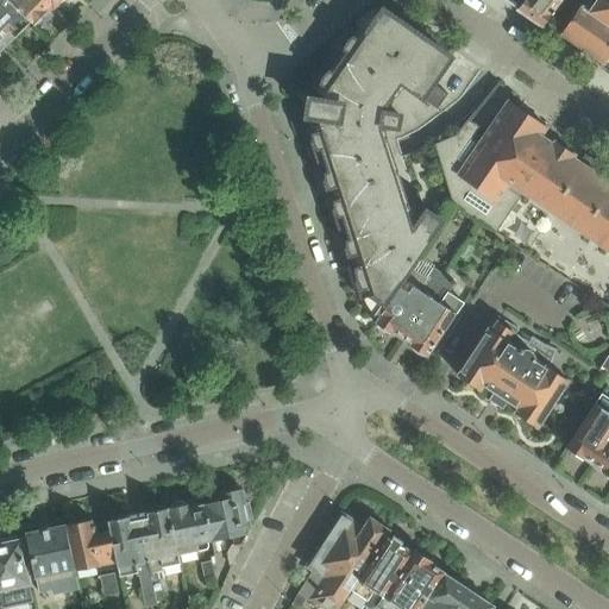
[(0,0),(0,39),(6,45),(16,36),(17,38),(31,23),(7,0),(0,0)]
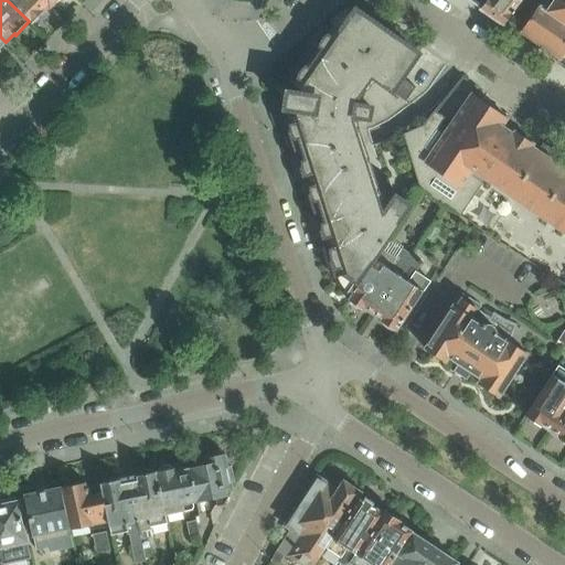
[(7,0),(29,21),(33,24),(45,12),(43,10),(49,4),(50,7),(51,6),(44,0),(7,0)]
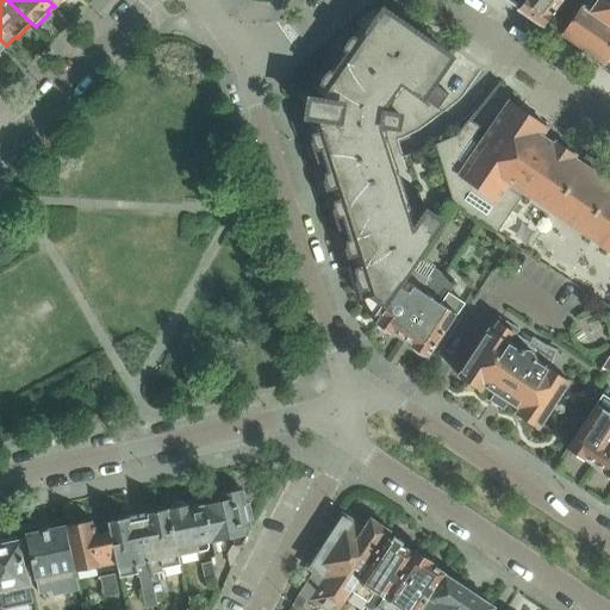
[(527,0),(520,11),(543,26),(561,0),(527,0)]
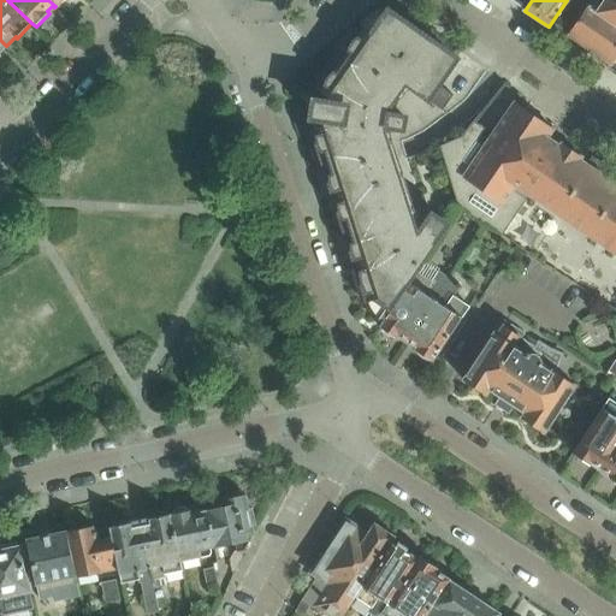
[(615,0),(592,0),(568,35),(611,65),(614,61),(615,61),(615,0)]
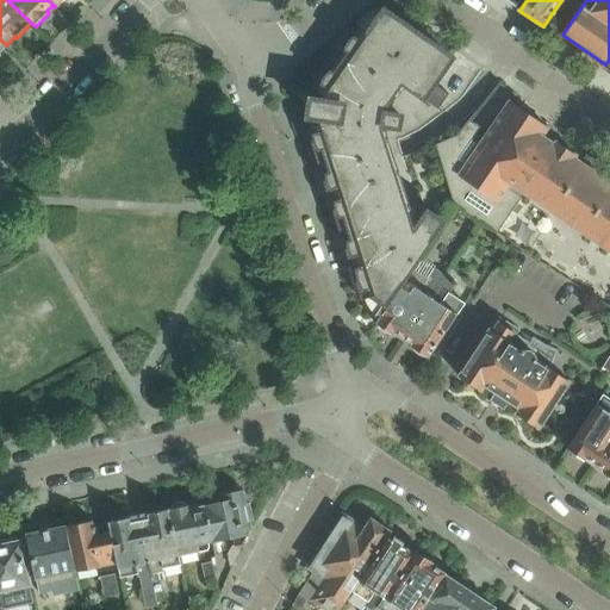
[(378,315),(380,317),(412,269),(410,268),(425,246),(441,222),(428,213),(417,229),(385,128),(385,125),(399,128),(400,117),(386,114),(387,112),(406,85),(423,98),(422,99),(439,110),(449,95),(434,85),(452,58),(383,11),(381,12),(384,13),(367,37),(359,30),(348,45),(344,45),(341,48),(338,51),(338,55),(340,57),(335,63),(331,63),(329,66),(327,68),(327,72),(327,75),(316,91),(324,97),(321,101),(311,100),(309,117),(318,118),(319,124),(311,128),(316,145),(315,148),(313,151),(315,155),(317,157),(321,159),(323,166),(321,168),(321,172),(322,175),(324,179),(328,180),(337,212),(336,216),(335,219),(336,223),(338,225),(342,226),(344,232),(342,236),(342,240),(343,243),(346,246),(349,247),(359,280),(358,282),(356,286),(358,290),(360,292),(363,293),(365,299),(374,296),(384,303),(375,316),(377,316),(378,315)]
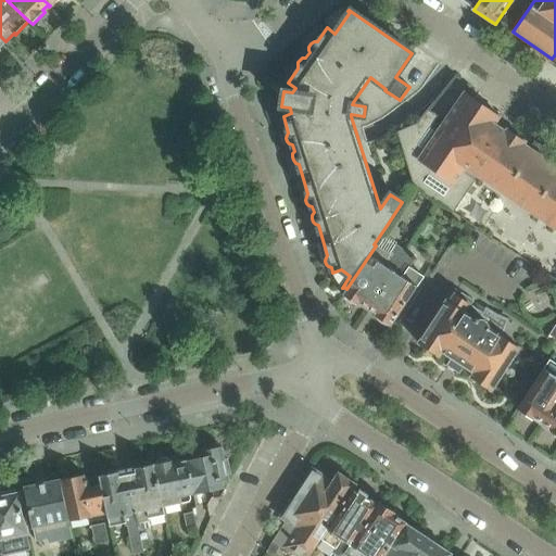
[(465,92),(439,130),(434,127),(432,125),(439,116),(428,110),(416,124),(397,133),(414,187),(438,202),(453,213),(478,176),(555,229),(555,143),(551,141),(545,150),(535,142),(530,150),(523,144),(526,142),(507,129),(505,133),(496,126),(501,119),(498,118),(500,117),(465,92)]
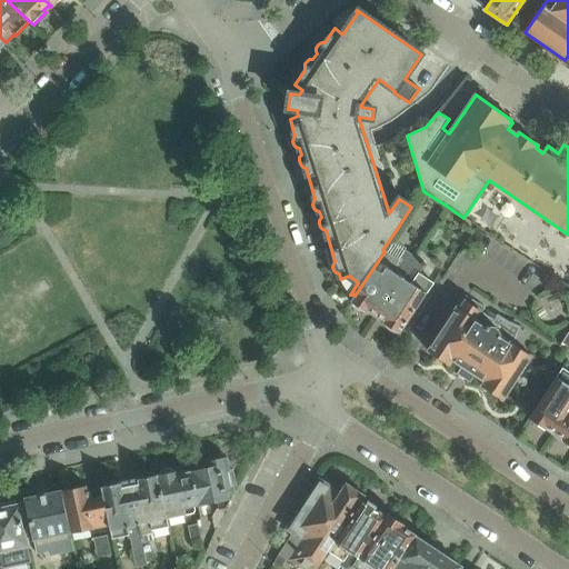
[(351,301),(376,318),(416,258),(406,251),(399,261),(385,251),(355,296),(351,301)]
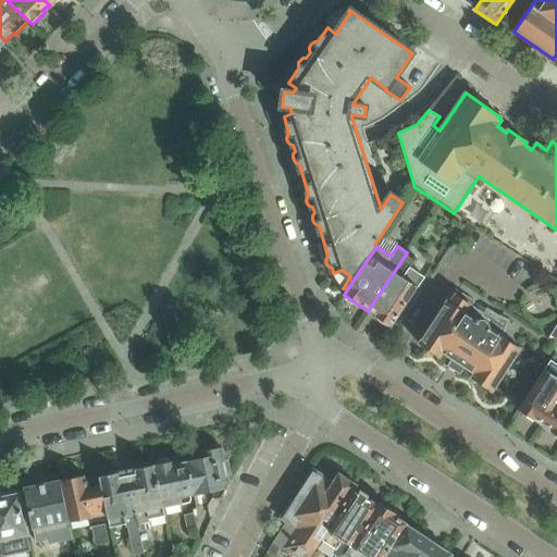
[(417,258),(407,252),(368,312),(392,326),(424,277),(410,269),(417,258)]
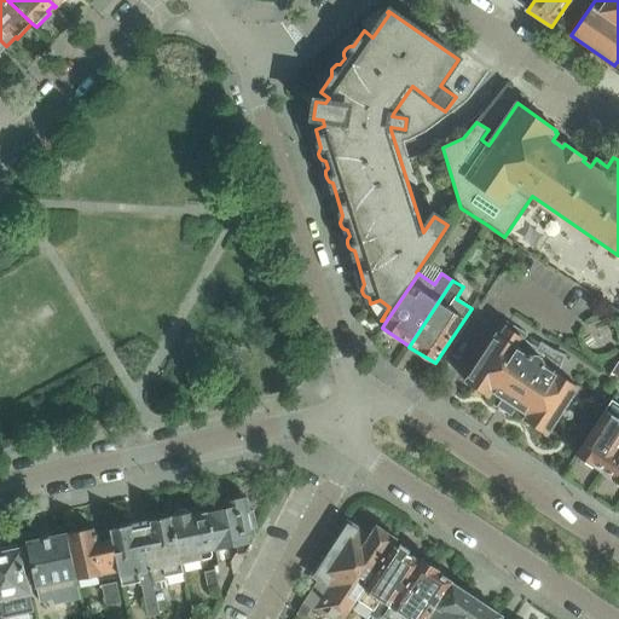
[(524,421),(547,435),(578,387),(555,372),(555,374),(543,366),(549,357),(537,348),(530,359),(519,351),(519,350),(516,347),(522,339),(505,327),(499,336),(497,335),(466,382),(489,397),(492,392),(504,399),(496,412),(507,421),(516,408),(528,415),(524,421)]
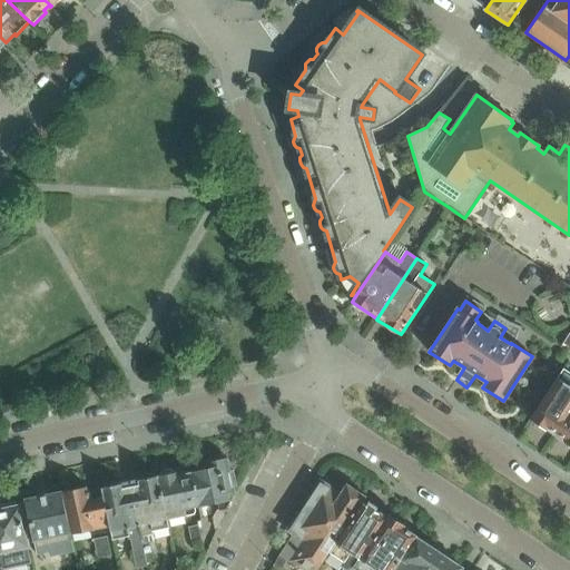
[(569,373),(563,369),(531,420),(532,420),(533,424),(541,429),(547,429),(556,435),(569,413),(569,373)]
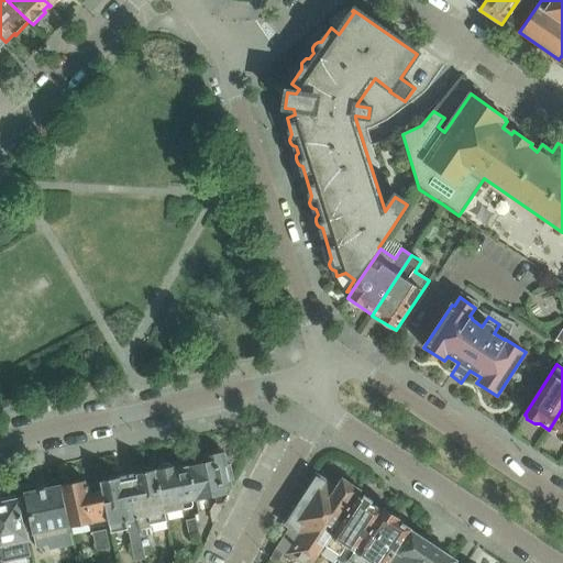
[(562,408),(549,430),(559,435),(561,441),(562,442),(562,408)]
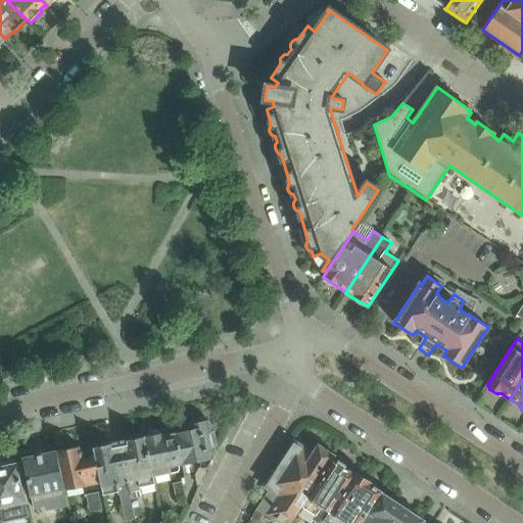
[(175,434),(172,434),(179,466),(200,462),(201,468),(199,468),(195,475),(198,486),(212,459),(214,456),(211,447),(217,446),(215,432),(208,433),(206,421),(191,424),(193,429),(175,433),(175,434)]
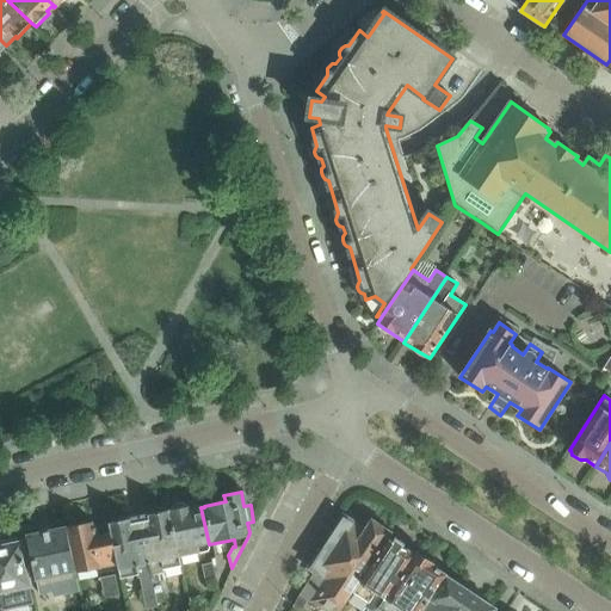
[(172,511),(170,511),(179,559),(208,553),(209,548),(209,544),(201,507),(191,510),(190,507),(187,507),(183,504),(176,506),(172,511)]
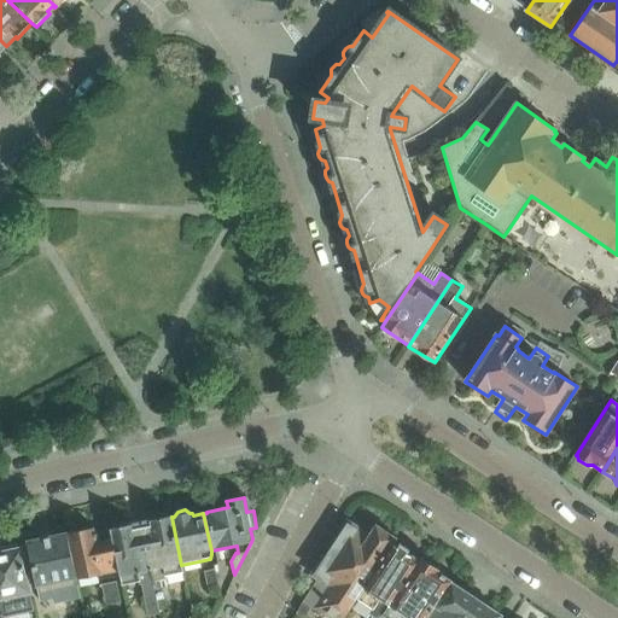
[(152,583),(158,612),(161,612),(159,605),(169,602),(167,587),(164,587),(162,581),(167,581),(167,577),(182,573),(181,565),(172,517),(170,517),(164,514),(156,516),(151,522),(140,524),(153,583),(152,583)]
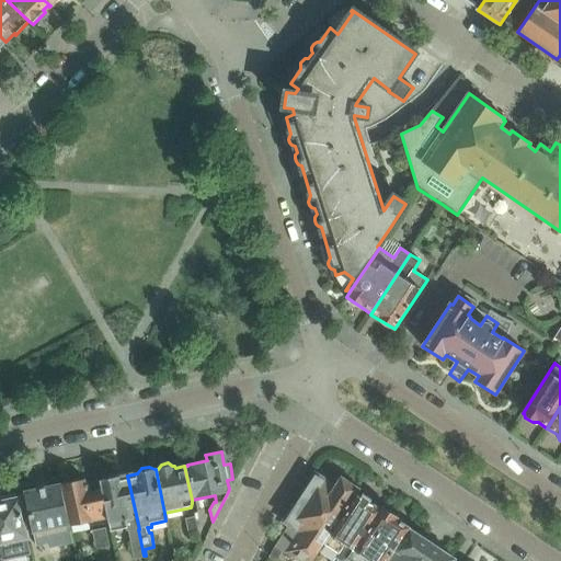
[(101,481),(100,481),(101,483),(107,519),(111,533),(126,529),(129,544),(132,544),(135,558),(144,556),(138,529),(139,529),(127,476),(118,477),(113,474),(105,476),(101,481)]
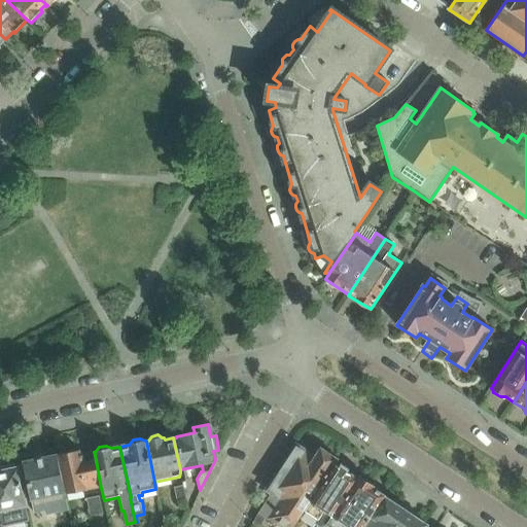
[(313,458),(296,448),(280,475),(270,490),(273,492),(258,514),(253,522),(258,526),(266,518),(278,526),(294,526),(305,511),(335,466),(331,464),(335,460),(321,452),(318,456),(316,454),(313,458)]
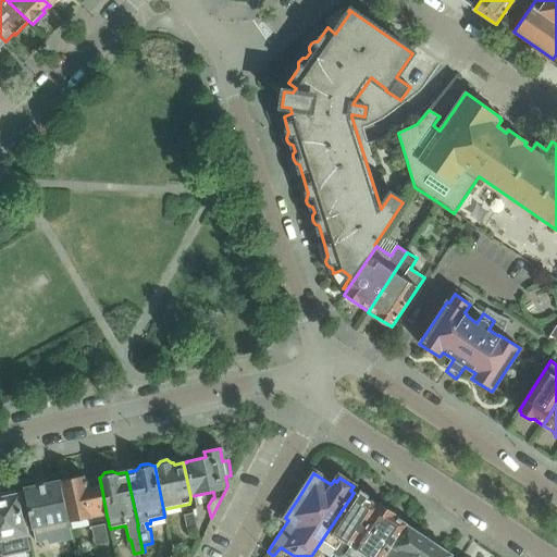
[(85,477),(60,482),(69,521),(70,523),(107,516),(100,480),(86,483),(85,477)]
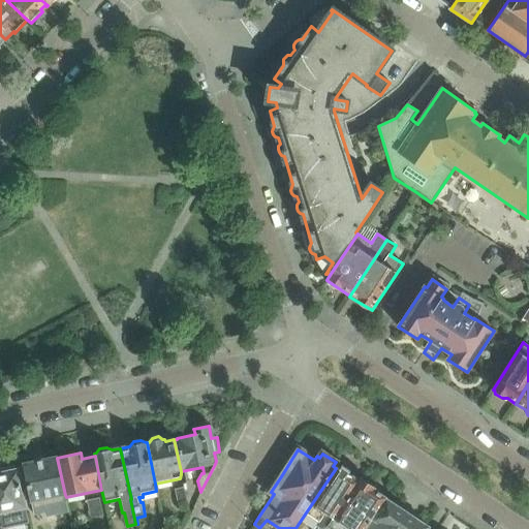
[(65,495),(57,458),(23,465),(24,467),(18,469),(24,498),(30,496),(31,502),(49,498),(50,500),(61,498),(61,496),(65,495)]
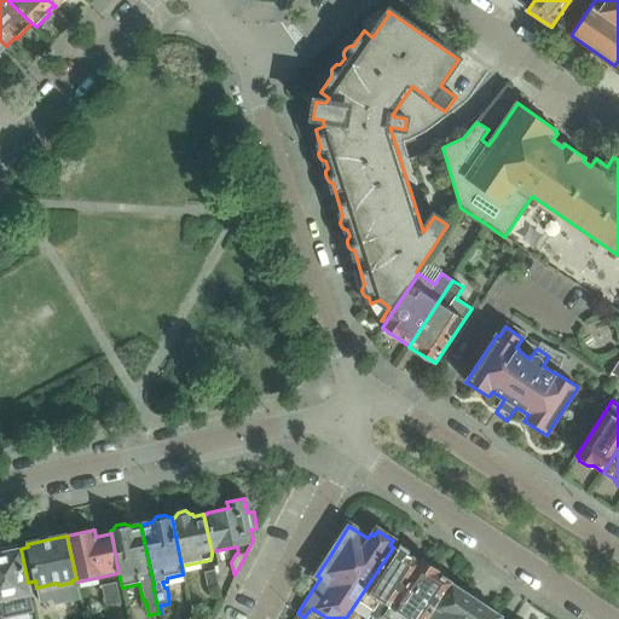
[(0,617),(3,617),(11,615),(7,602),(30,596),(21,550),(17,551),(16,545),(0,548),(0,617)]
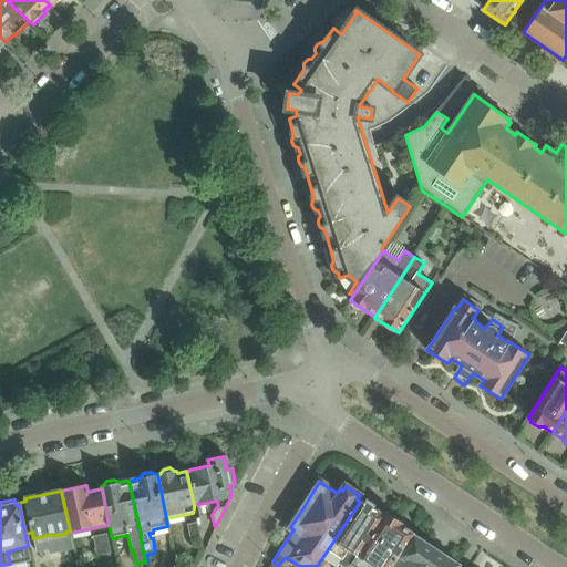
[(351,566),(352,565),(385,515),(377,511),(374,505),(367,500),(362,501),(361,500),(360,502),(328,549),(342,559),(337,566),(351,566)]
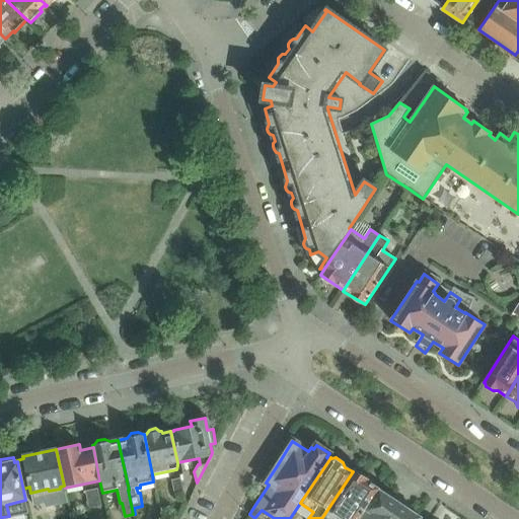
[(322,517),(321,518),(359,518),(379,489),(365,480),(363,475),(358,472),(354,472),(353,471),(322,517)]
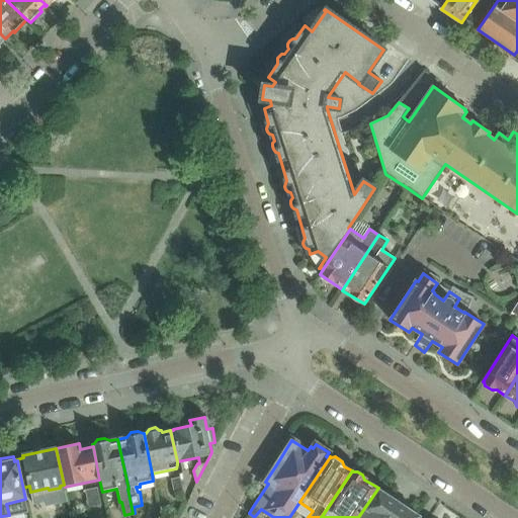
[(378,488),(358,517),(419,517),(420,516),(378,488)]
